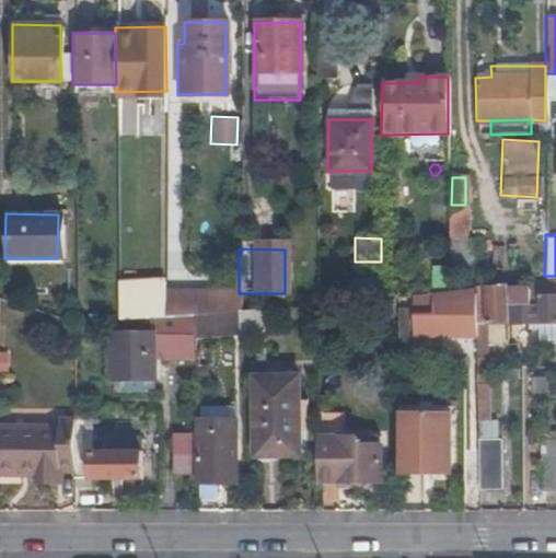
[(555,283),(485,291),(485,298),(505,297),(504,294),(555,293),(555,283)]
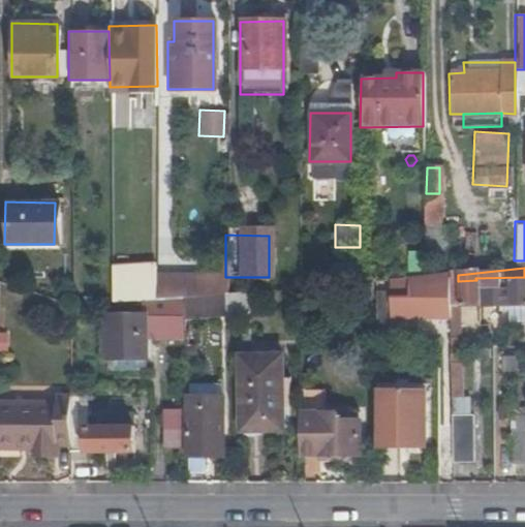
[(156,273),(156,299),(203,295),(222,292),(225,292),(225,277),(225,271),(156,273)]
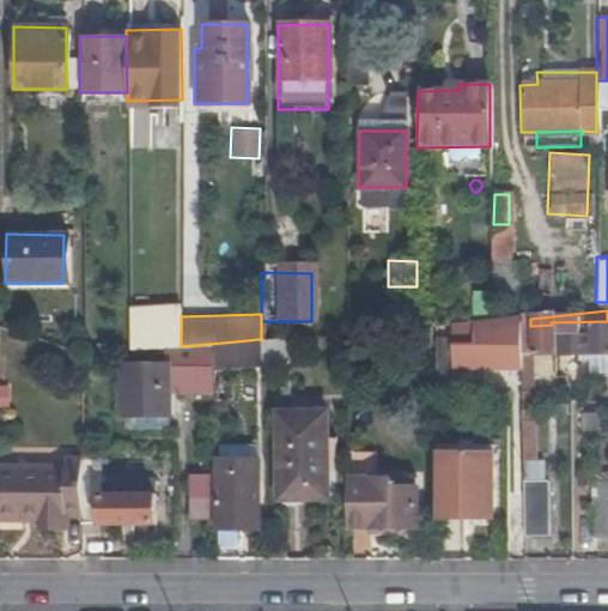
[(518,351),(520,418),(530,418),(530,394),(540,393),(539,367),(532,354),(530,326),(530,319),(518,320),(518,337),(518,351)]
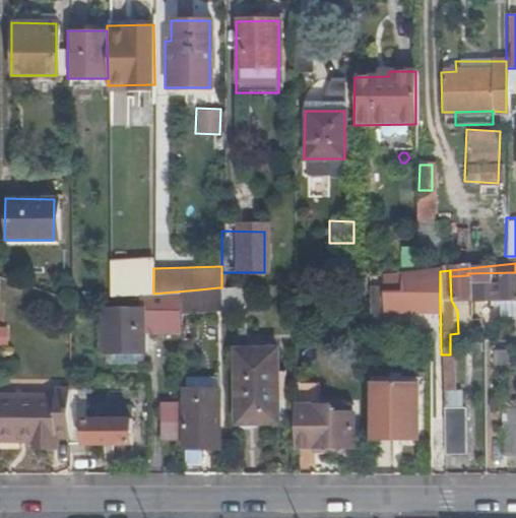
[(468,275),(450,276),(451,300),(515,299),(515,272),(467,273),(468,275)]
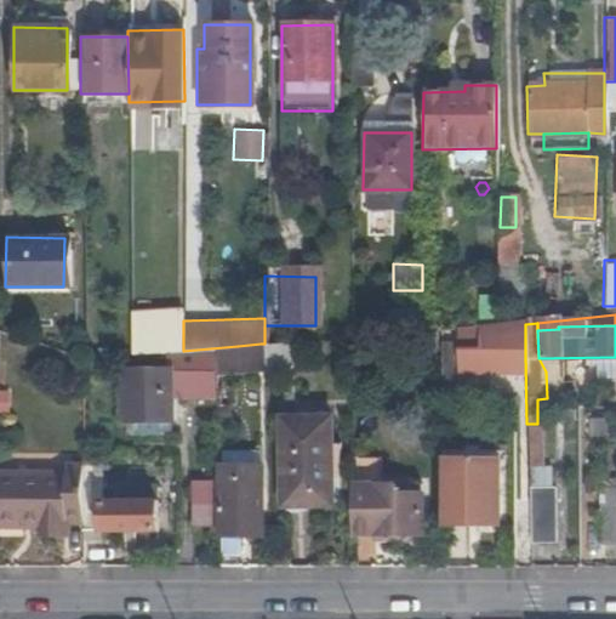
[(525,356),(525,341),(486,342),(486,350),(507,350),(507,352),(517,352),(517,356),(525,356)]
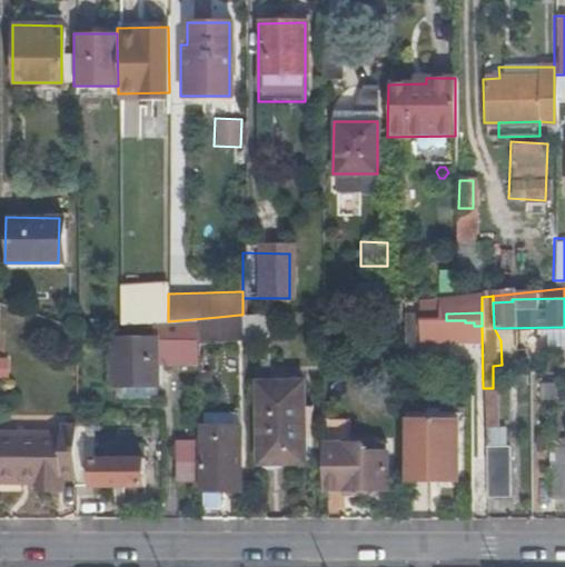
[(239,315),(218,317),(218,327),(239,328),(239,315)]
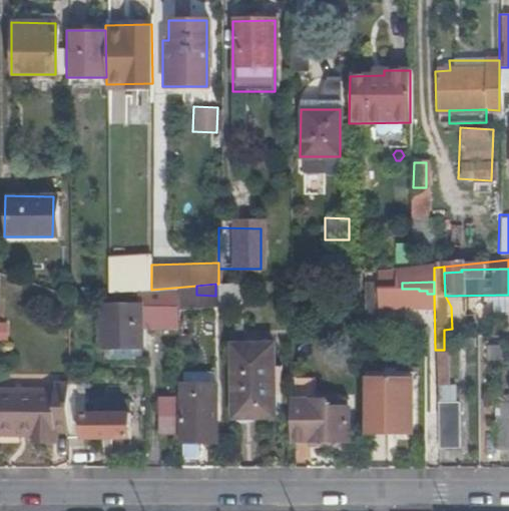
[(419,289),(402,289),(378,289),(377,308),(420,307),(419,291),(419,289)]
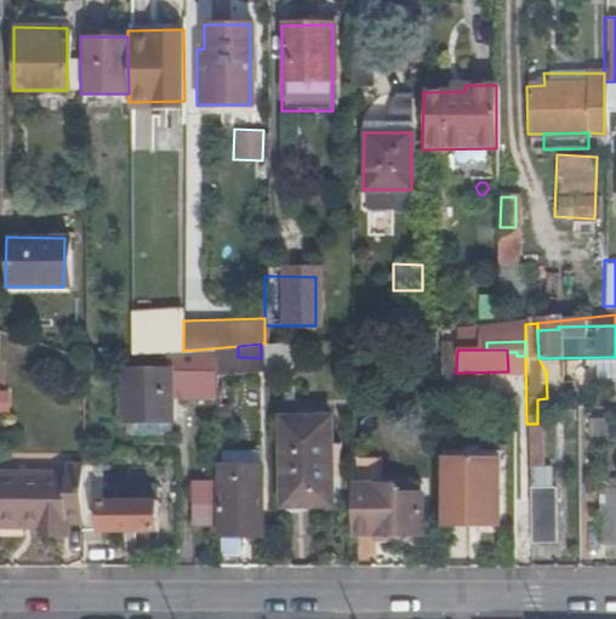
[(209,395),(210,361),(170,359),(170,372),(123,369),(121,420),(170,420),(170,395),(209,395)]
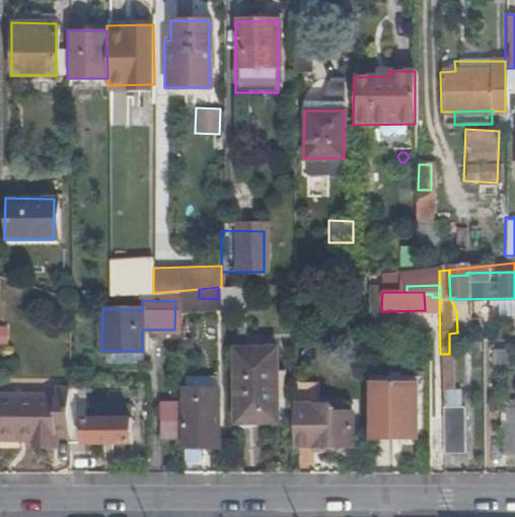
[(275,420),(274,347),(232,347),(233,420),(275,420)]
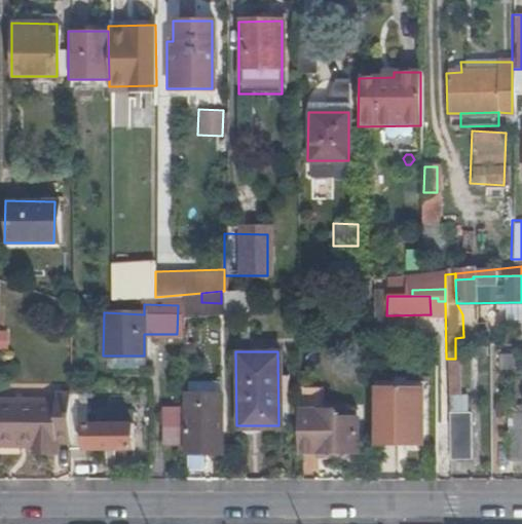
[(420,377),(372,377),(372,388),(395,388),(395,385),(420,385),(420,377)]
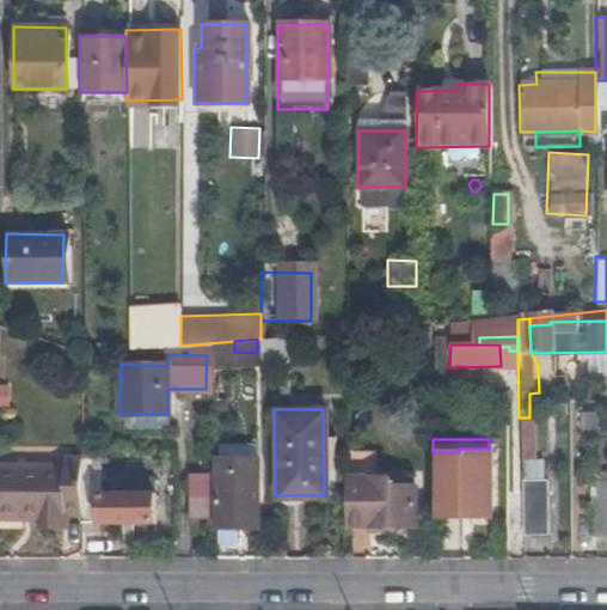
[(98,449),(78,449),(78,453),(78,485),(78,511),(78,512),(78,520),(149,522),(151,492),(108,492),(98,492),(98,449)]
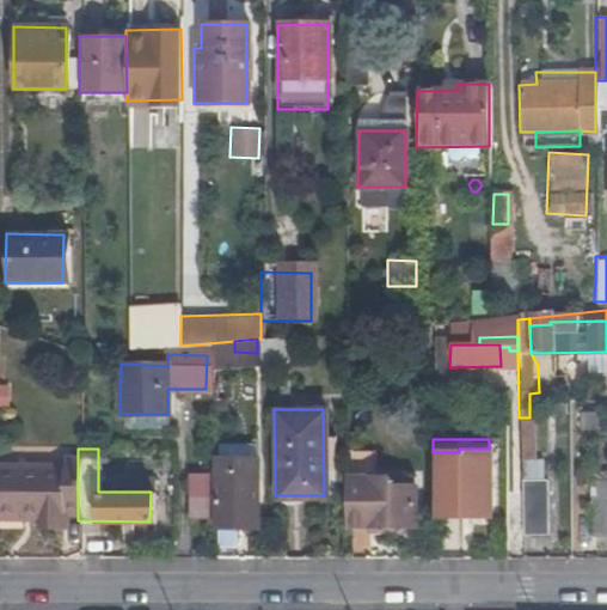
[(433,452),(433,518),(489,518),(489,449),(459,449),(459,452),(433,452)]
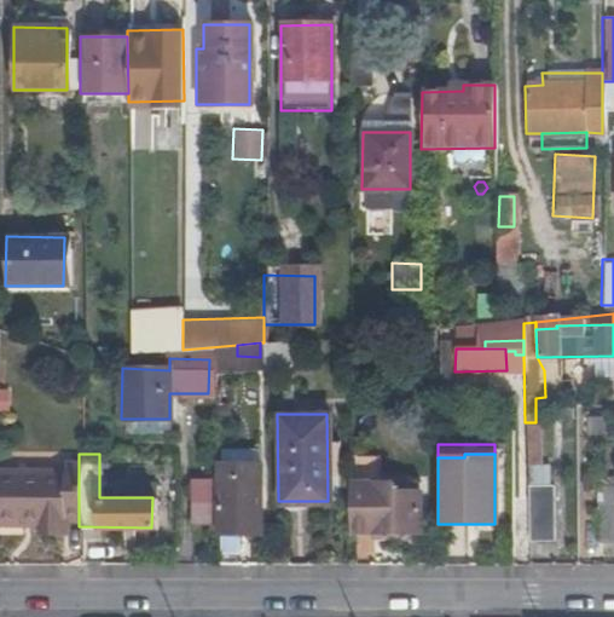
[(62,467),(0,465),(0,523),(36,523),(36,526),(62,526),(63,518),(79,518),(79,517),(79,490),(79,459),(62,457),(62,467)]
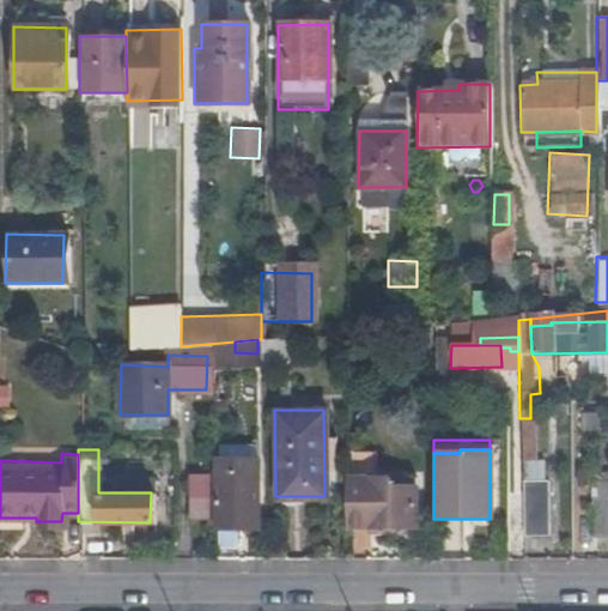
[(254,527),(254,459),(216,460),(216,527),(254,527)]
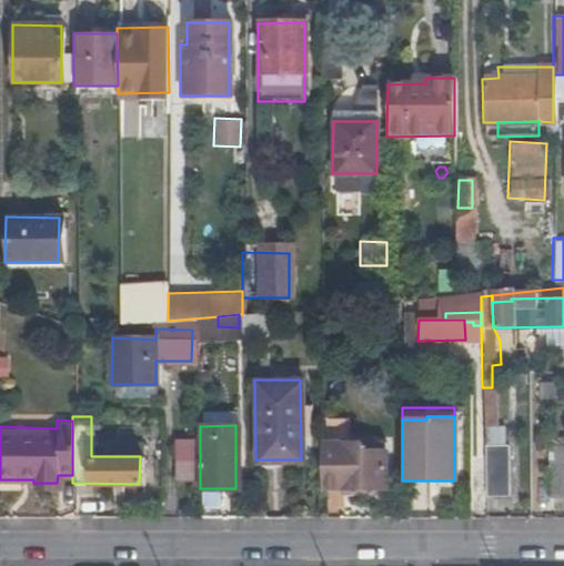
[(320,438),(320,488),(384,488),(384,440),(320,438)]
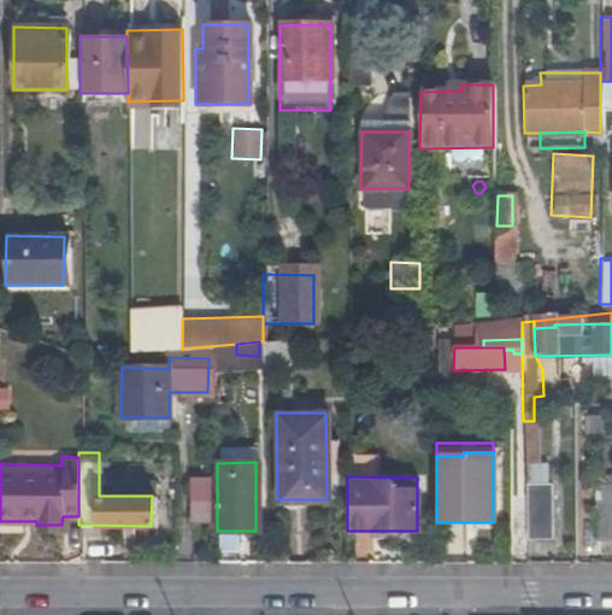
[(215,522),(213,478),(189,478),(190,522),(215,522)]
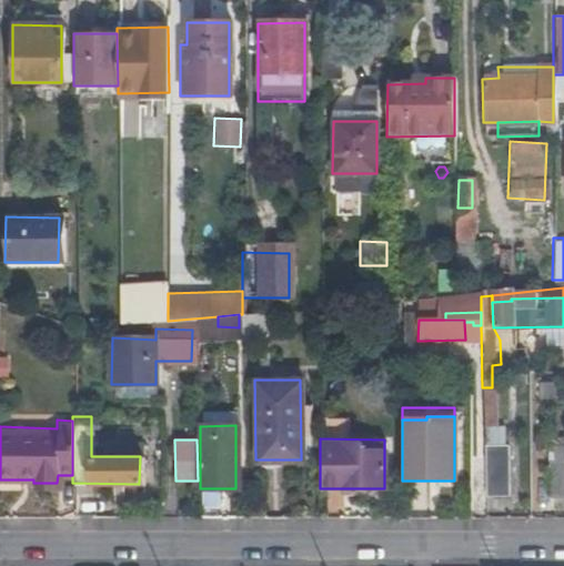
[(101,444),(100,456),(140,456),(140,444),(101,444)]
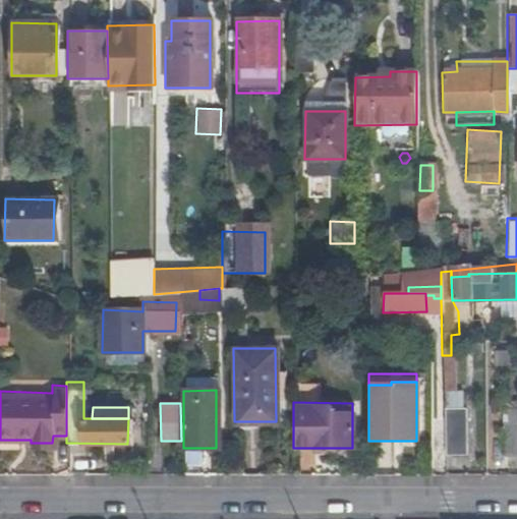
[(503,452),(516,451),(516,423),(503,423),(503,452)]
